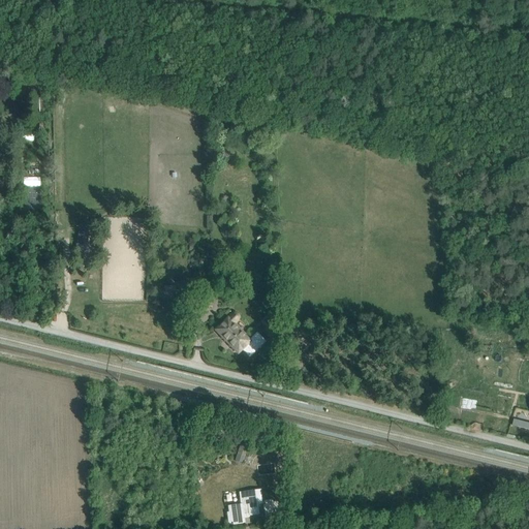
[(176,301),(175,287),(158,288),(158,301),(176,301)]
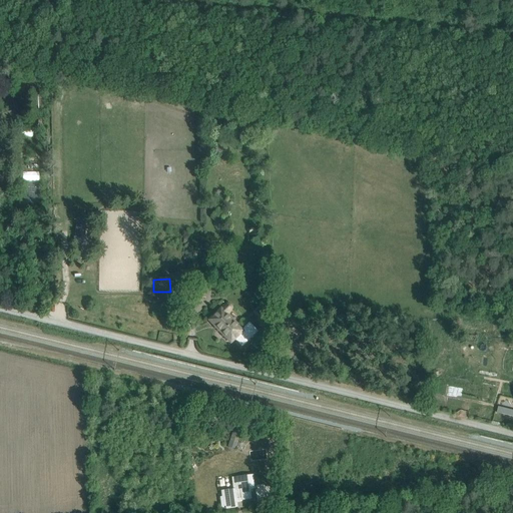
[(201,300),(201,290),(189,290),(189,294),(189,300),(201,300)]
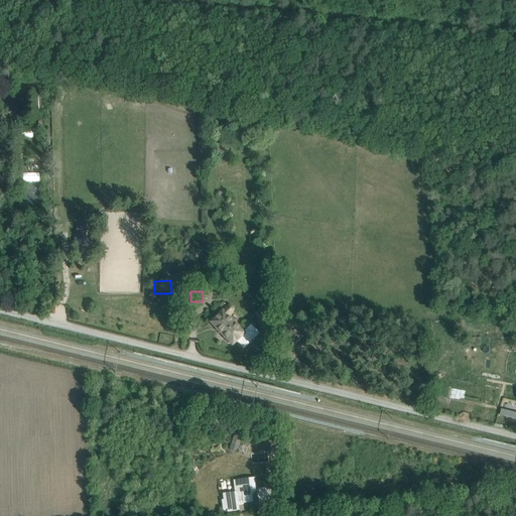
[(244,334),(237,327),(228,317),(233,312),(234,311),(234,309),(234,307),(233,306),(232,305),(230,304),(229,304),(227,305),(226,306),(221,310),(222,311),(210,323),(232,345),(244,334)]
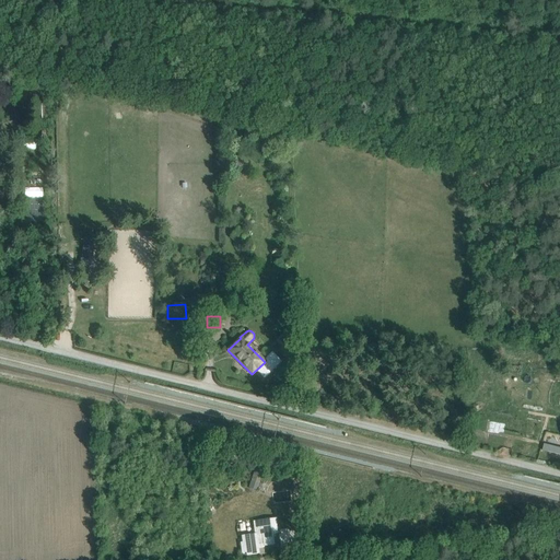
[(514,364),(534,365),(535,353),(515,353),(514,364)]
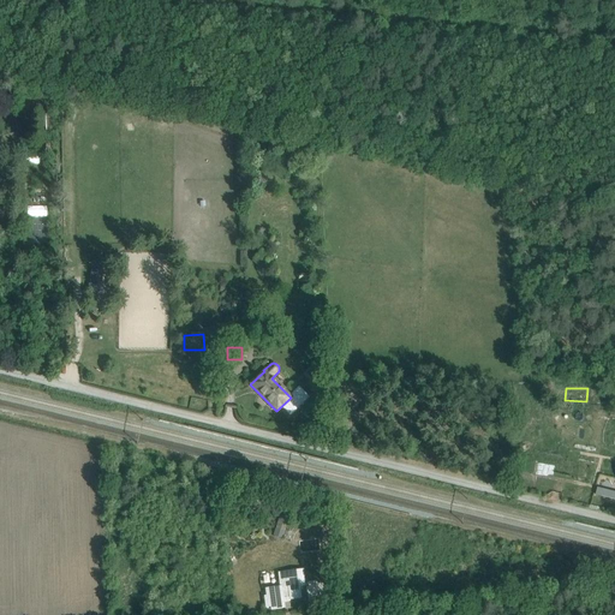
[(614,493),(598,489),(596,496),(614,500),(614,493)]
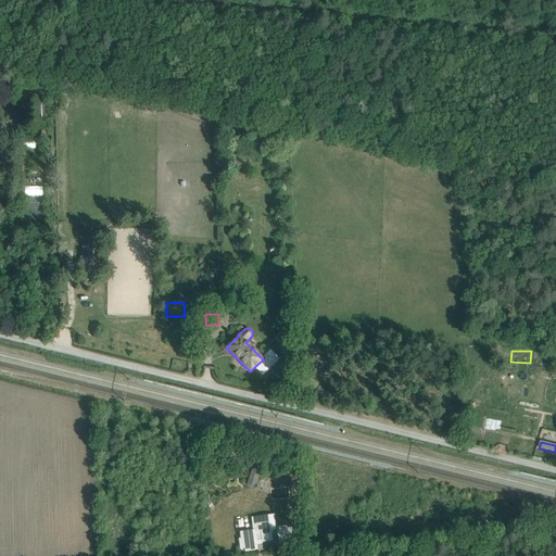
[(253,466),(247,485),(255,489),(262,469),(253,466)]
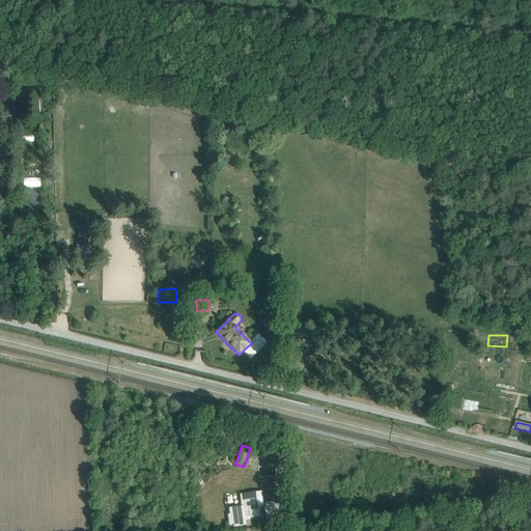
[(262,506),(261,496),(261,493),(240,496),(241,502),(242,502),(242,507),(229,509),(230,515),(228,515),(229,525),(233,524),(234,527),(246,525),(244,516),(250,515),(250,518),(259,516),(257,506),(262,506)]
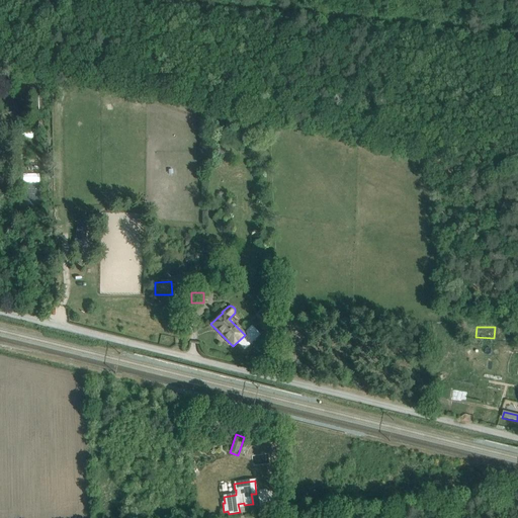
[(259,507),(260,507),(274,505),(271,492),(267,492),(267,490),(257,491),(259,507)]
